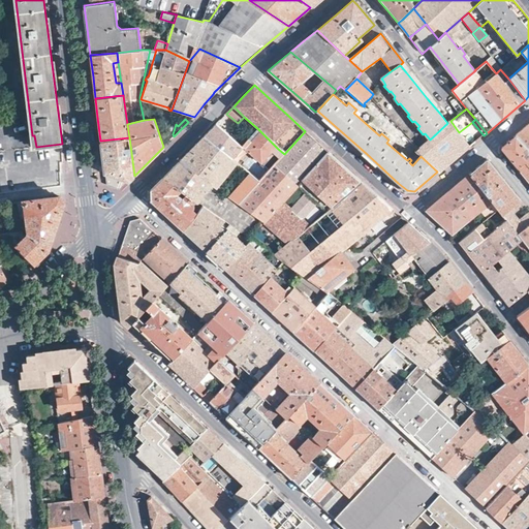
[(454,161),(470,147),(459,132),(450,121),(447,123),(430,139),(419,148),(415,151),(421,156),(437,172),(439,174),(454,161)]
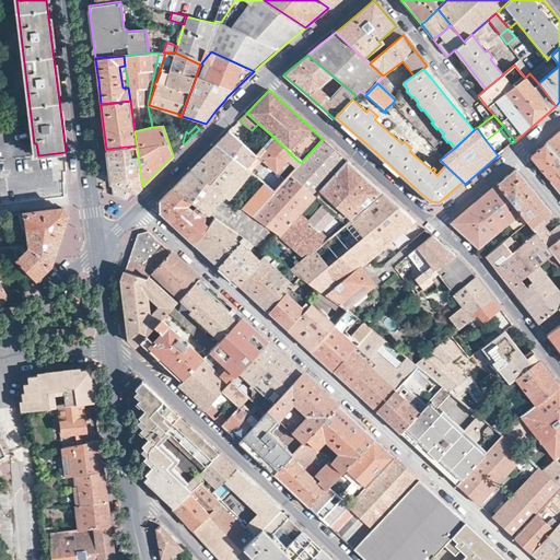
[(559,131),(546,143),(559,158),(559,131)]
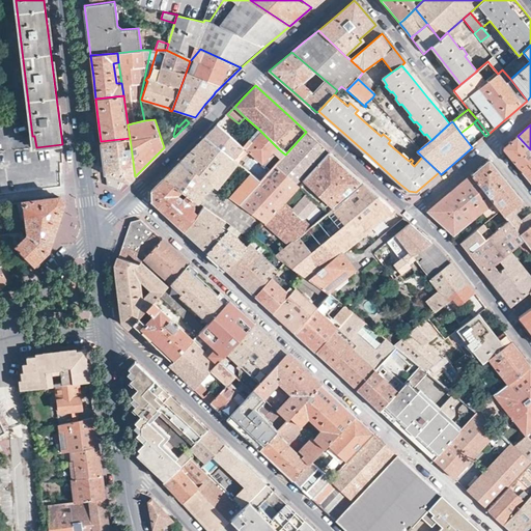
[(244,146),(264,165),(279,149),(258,129),(244,146)]
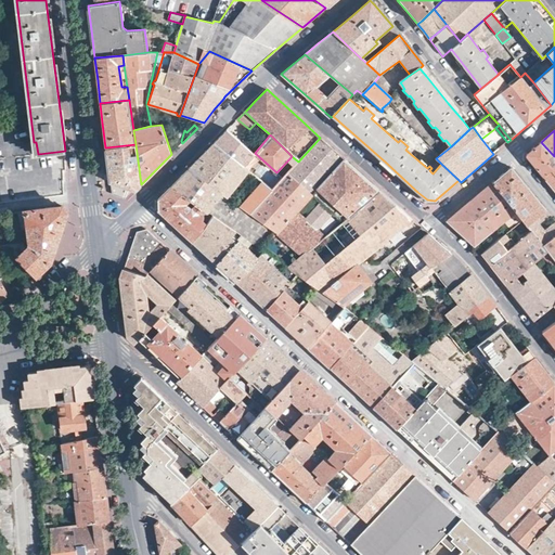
[(250,214),(274,231),(276,233),(345,159),(337,153),(320,138),(298,162),(282,178),(278,183),(272,190),(250,214)]
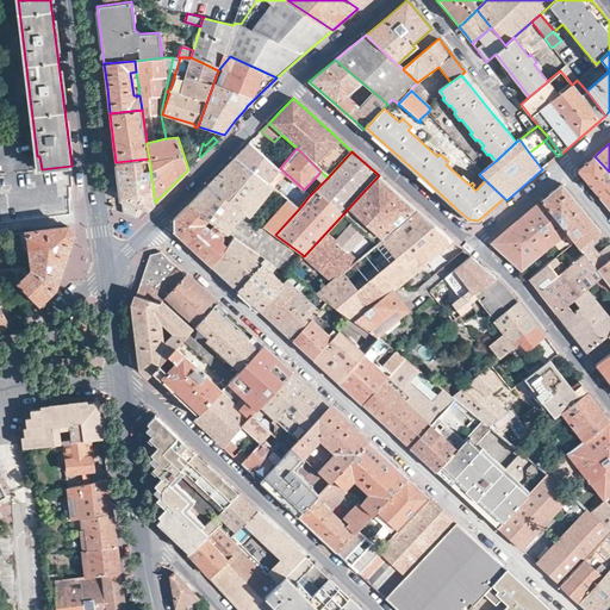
[(597,193),(609,181),(609,172),(595,156),(579,170),(579,172),(579,173),(580,174),(587,182),(597,193)]
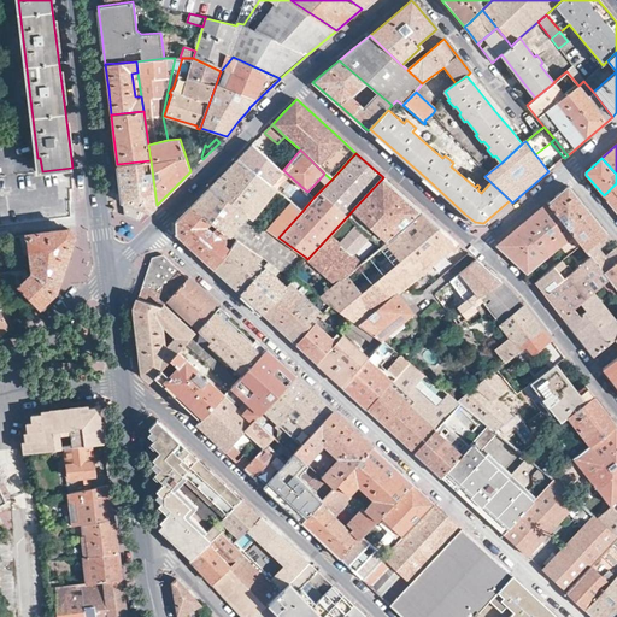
[(262,227),(278,238),(303,211),(297,206),(269,183),(257,174),(239,159),(223,174),(209,187),(253,219),(272,195),(287,207),(270,227),(265,222),(262,227)]
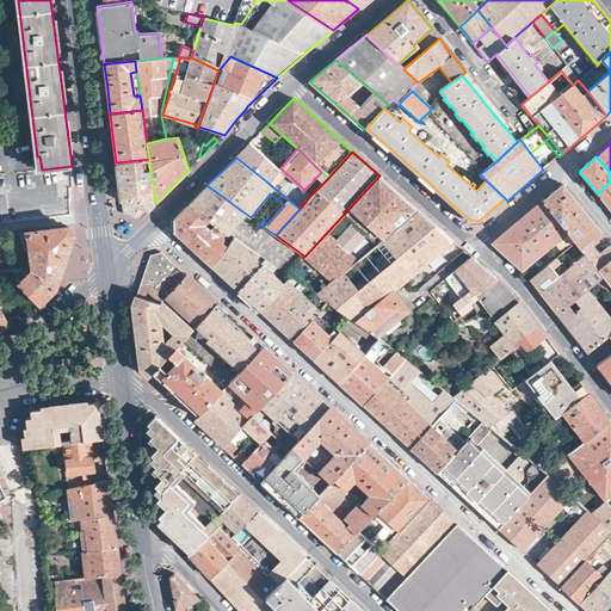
[(152,207),(155,203),(149,159),(116,162),(118,180),(121,199),(122,199),(147,208),(149,209),(152,207)]
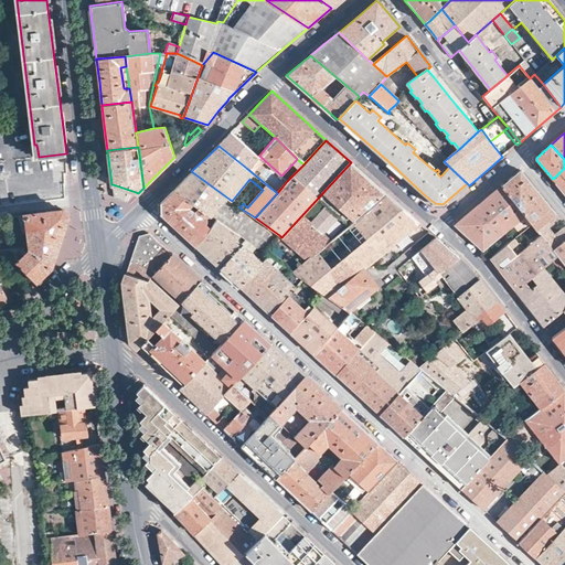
[(235,159),(246,168),(251,162),(240,153),(235,159)]
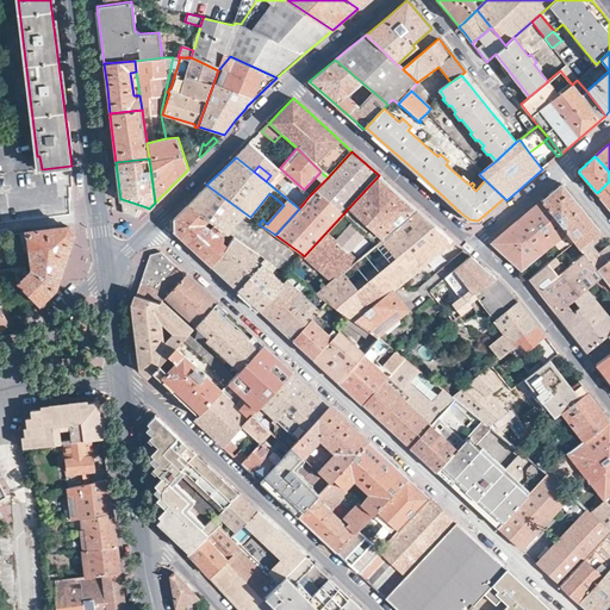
[(294,199),(304,190),(280,168),(278,172),(280,174),(274,181),(294,199)]
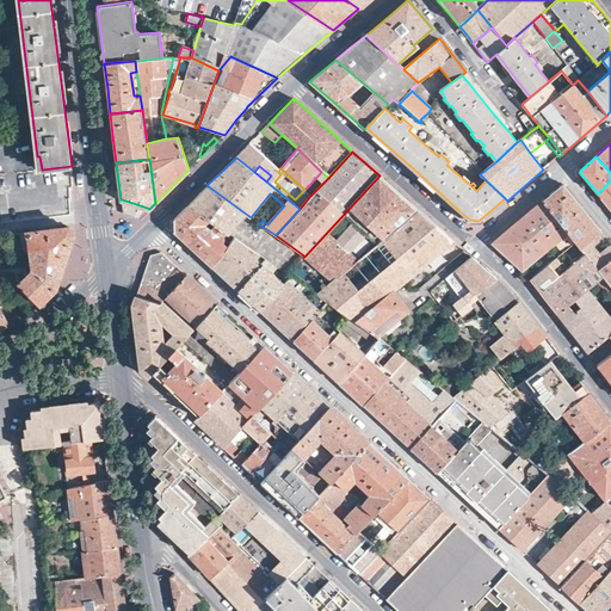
[(309,260),(334,281),(419,209),(402,196),(380,176),(304,257),(309,260)]
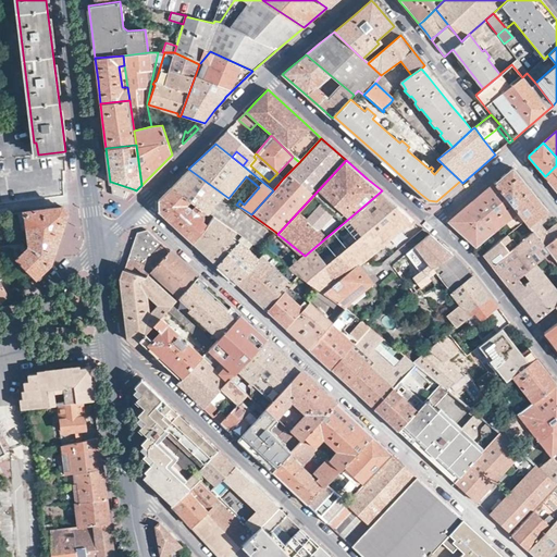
[(556,190),(556,165),(545,176),(554,187),(556,190)]
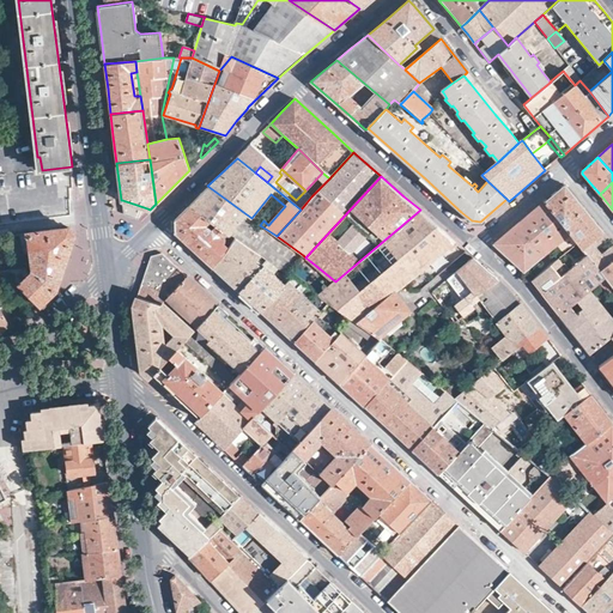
[(590,241),(593,238),(602,230),(584,210),(564,184),(544,202),(577,244),(581,248),(590,241)]
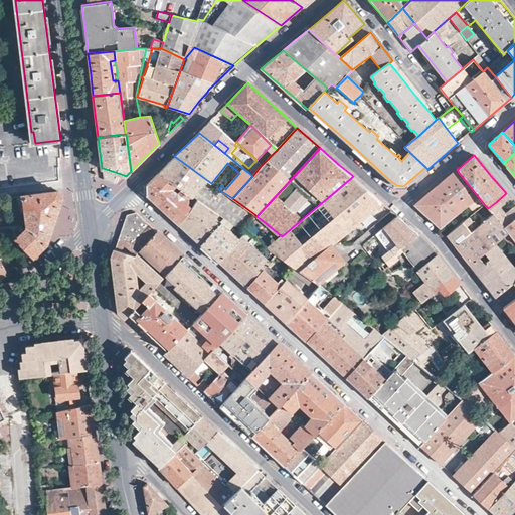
[(197,199),(224,218),(242,230),(250,220),(251,218),(254,214),(232,198),(218,189),(211,183),(174,156),(165,165),(158,173),(197,199)]
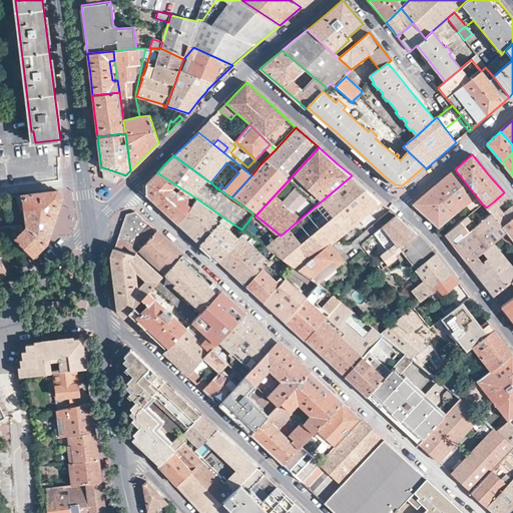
[(246,171),(251,175),(257,169),(251,165),(246,171)]
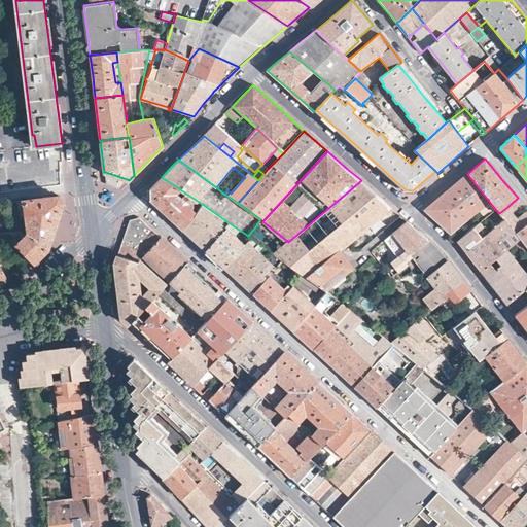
[(118,187),(127,179),(105,172),(106,183),(118,187)]
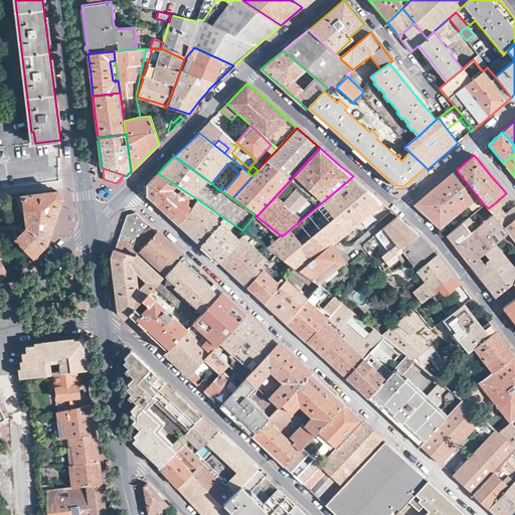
[(475,213),(485,205),(457,170),(415,205),(430,218),(431,218),(441,228),(463,210),(465,212),(471,208),(475,213)]
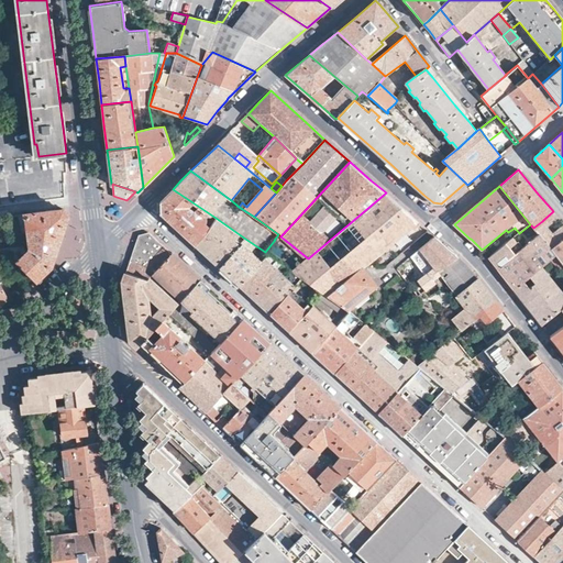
[(195,245),(216,218),(173,189),(164,197),(159,201),(159,213),(177,228),(195,245)]
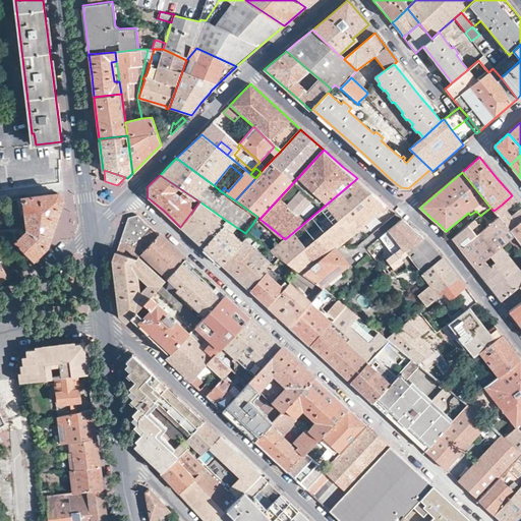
[(299,271),(303,274),(336,247),(337,247),(346,240),(383,210),(384,211),(388,209),(388,210),(390,208),(374,194),(357,178),(285,239),(271,251),(280,257),(299,271)]
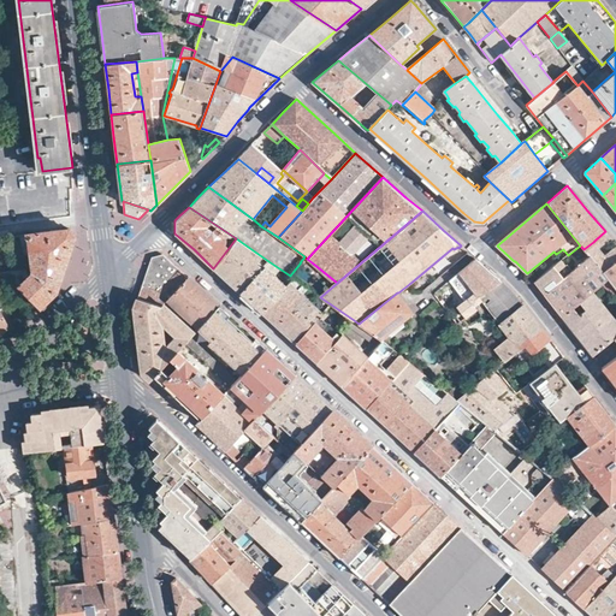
[(10,279),(39,306),(53,292),(54,290),(55,289),(57,286),(58,284),(60,274),(73,235),(66,227),(21,235),(24,258),(23,258),(24,264),(25,265),(33,264),(35,272),(30,276),(27,268),(0,267),(0,268),(9,277),(10,279)]
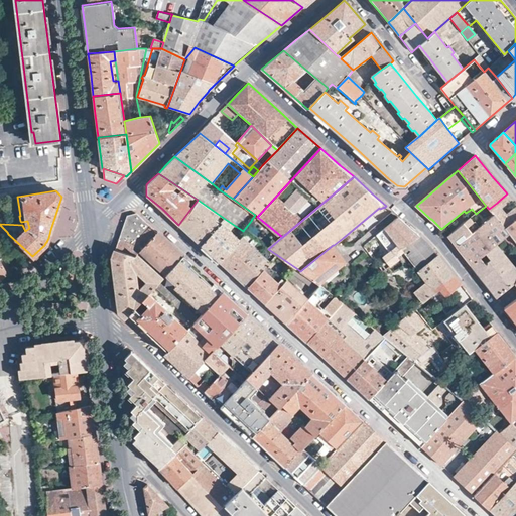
[(507,194),(499,201),(503,206),(511,199),(507,194)]
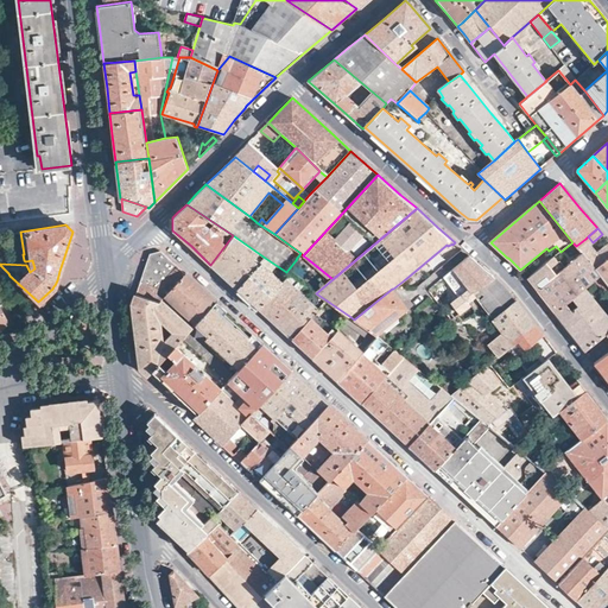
[(223,276),(238,289),(265,258),(233,235),(210,265),(223,276)]
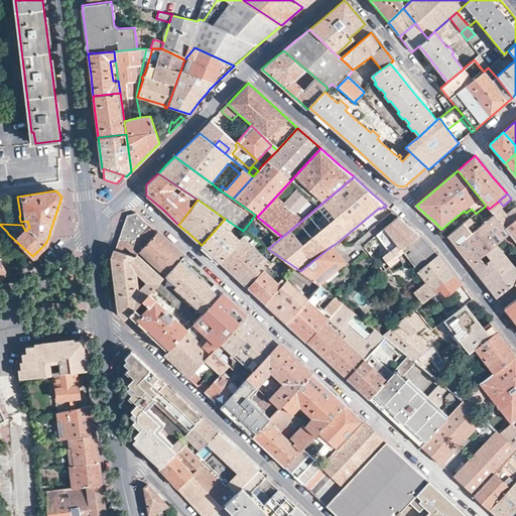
[(515,207),(507,215),(497,203),(489,209),(504,229),(515,219),(515,207)]
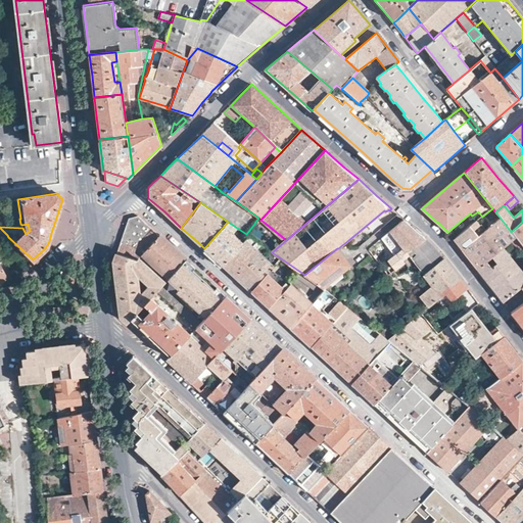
[(482,217),(454,239),(459,245),(469,258),(477,268),(503,247),(511,240),(515,237),(511,232),(495,211),(492,208),(482,217)]
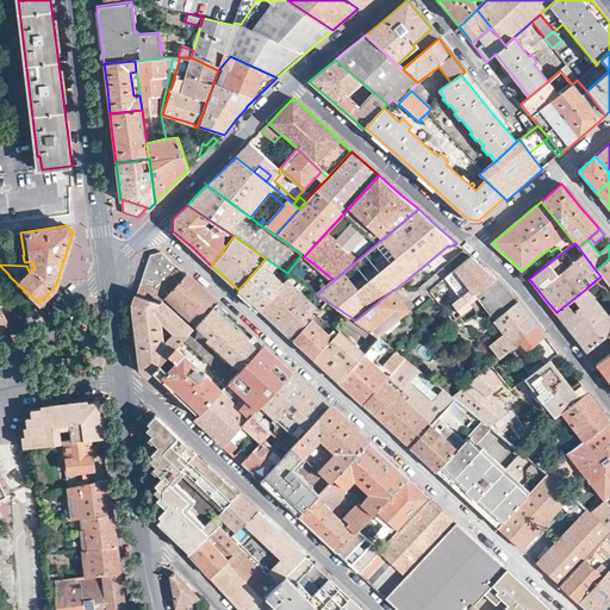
[(161,251),(149,255),(143,275),(136,294),(160,303),(161,303),(165,298),(186,274),(161,251)]
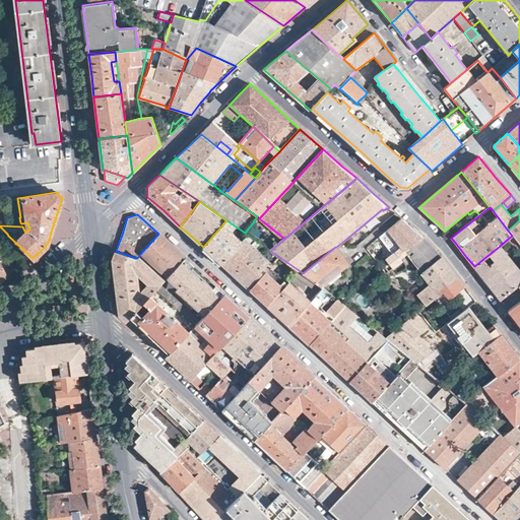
[(257,216),(254,220),(260,224),(263,221),(259,218),(257,216)]
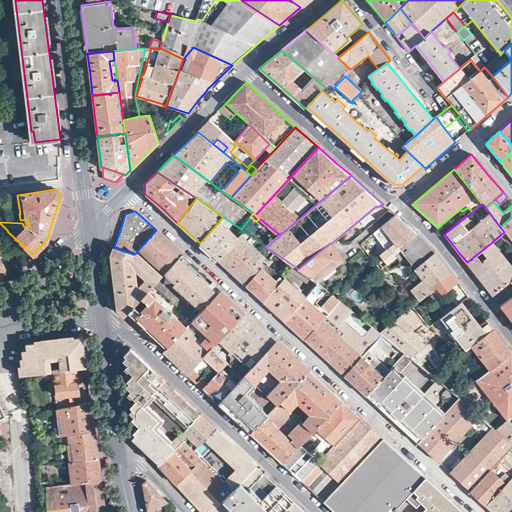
[(387,264),(399,255),(397,253),(400,250),(398,247),(417,234),(409,227),(395,215),(374,233),(386,249),(380,255),(387,264)]
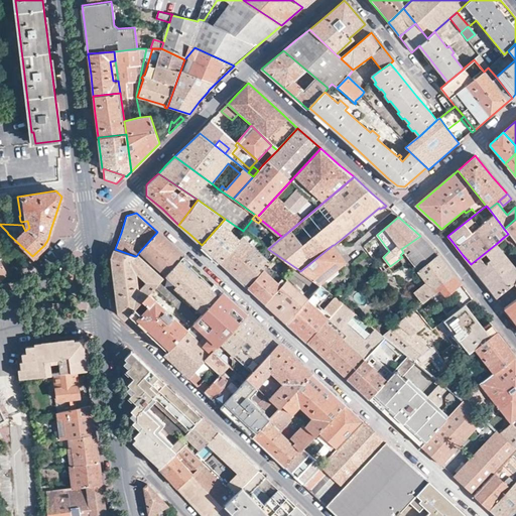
[(213,255),(221,262),(247,234),(243,231),(225,219),(202,245),(213,255)]
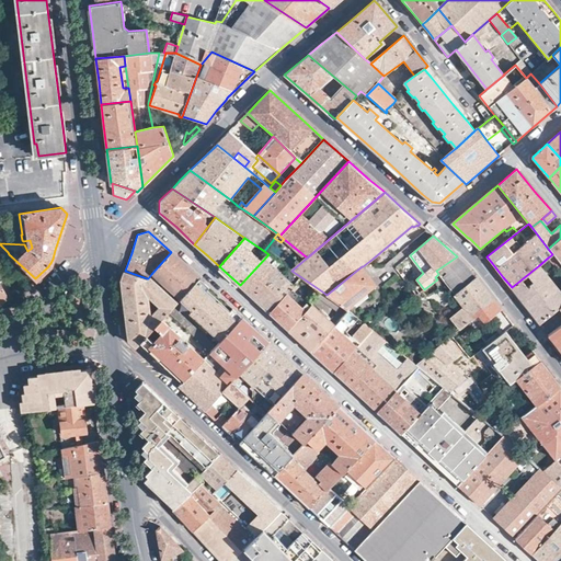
[(560,238),(548,249),(552,254),(560,264),(560,238)]
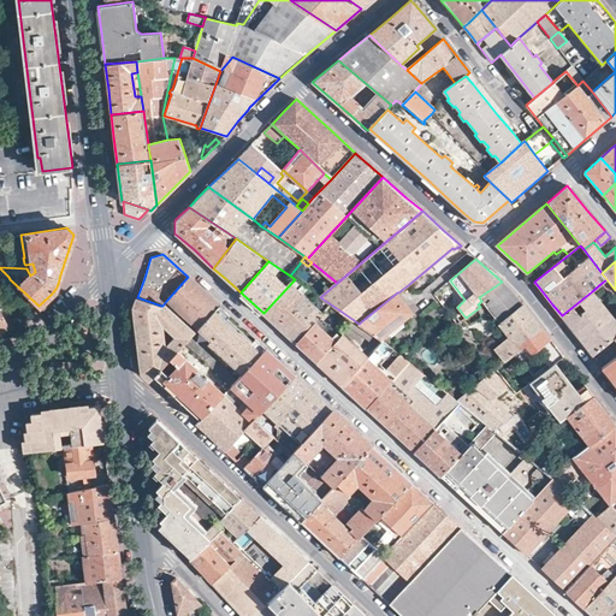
[(290,276),(295,279),(297,280),(306,268),(300,264),(290,276)]
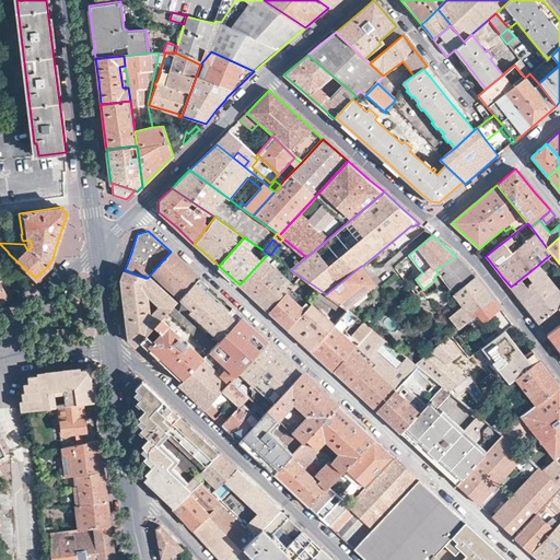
[(183,263),(171,252),(151,273),(181,299),(199,278),(183,263)]
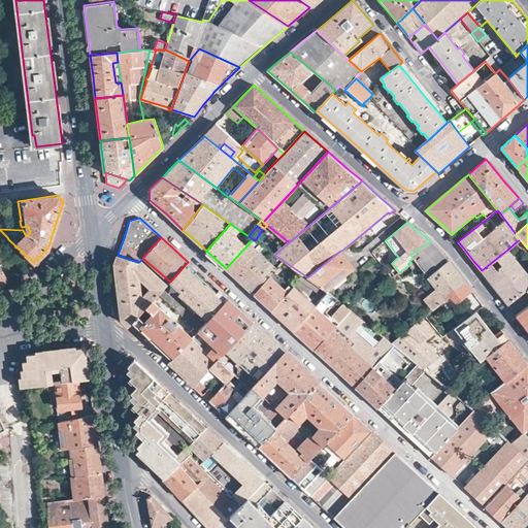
[(279,265),(284,261),(274,255),(272,253),(266,260),(255,249),(259,243),(255,240),(253,239),(226,268),(237,279),(254,294),(273,271),(279,265)]
